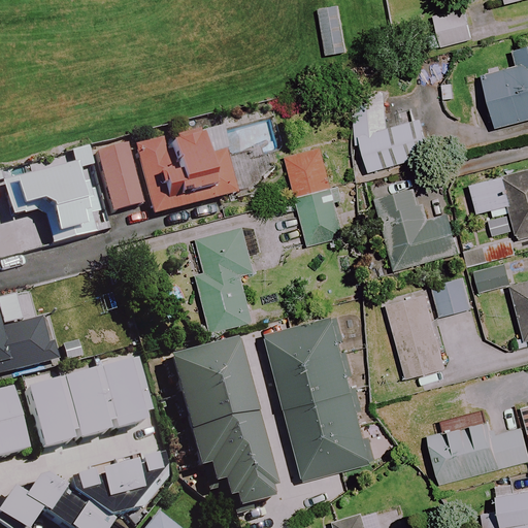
[(344,55),(338,8),(319,10),(325,58),(344,55)]
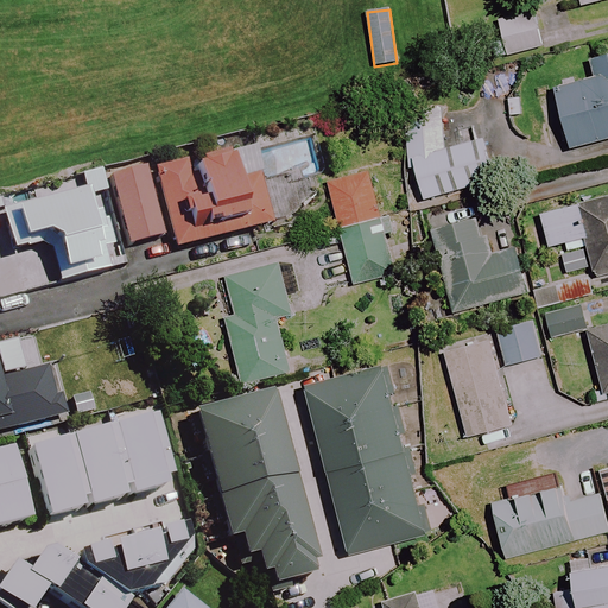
[(543,48),(534,12),(498,20),(502,42),(491,45),(494,59),(543,48)]
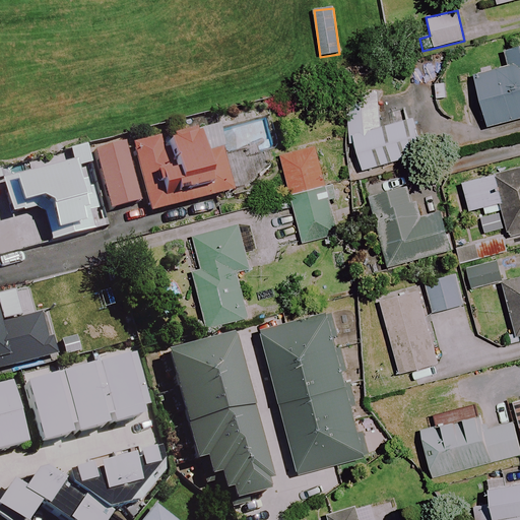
[(519,47),(504,52),(509,67),(474,76),(489,129),(519,120),(519,47)]
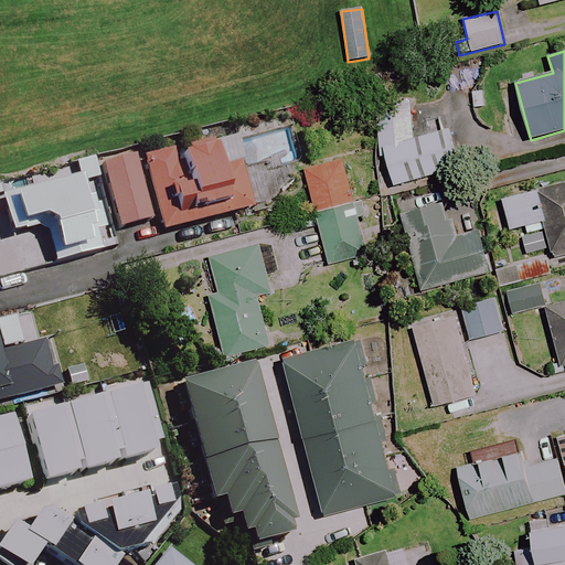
[(413,139),(413,100),(395,103),(392,145),(383,147),(394,187),(457,170),(447,129),(413,139)]
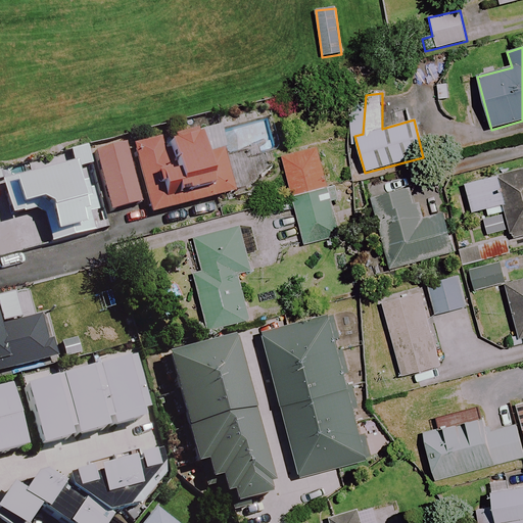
[(144,205),(146,217),(232,195),(222,155),(201,160),(195,136),(131,152),(144,205)]
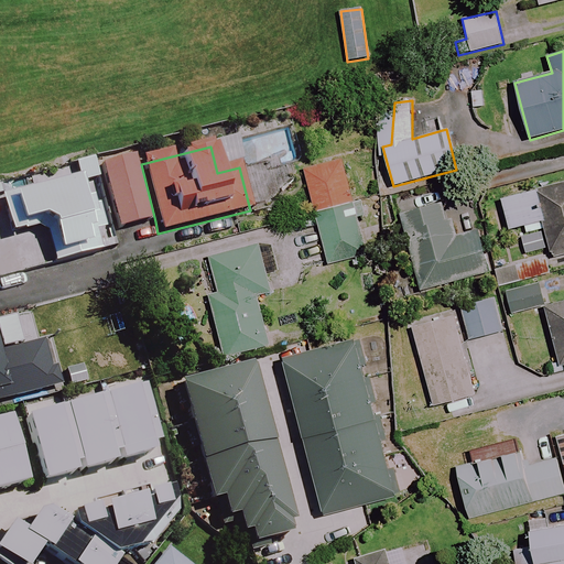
[(150,223),(136,165),(133,159),(100,167),(116,231),(150,223)]
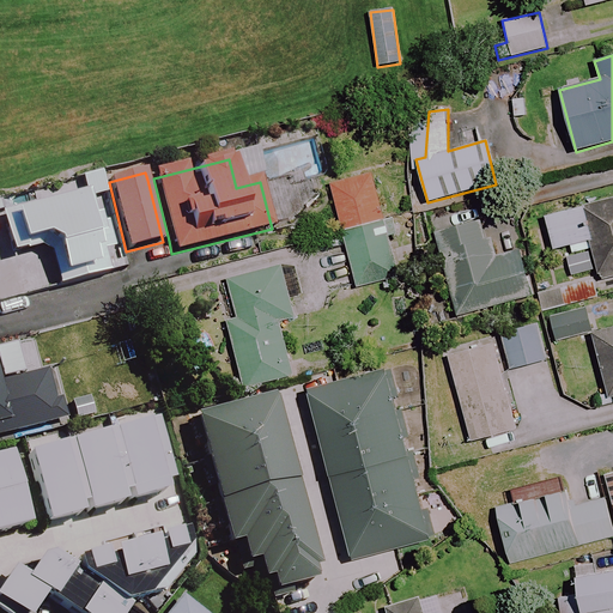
[(343,235),(384,224),(371,173),(329,183),(343,235)]
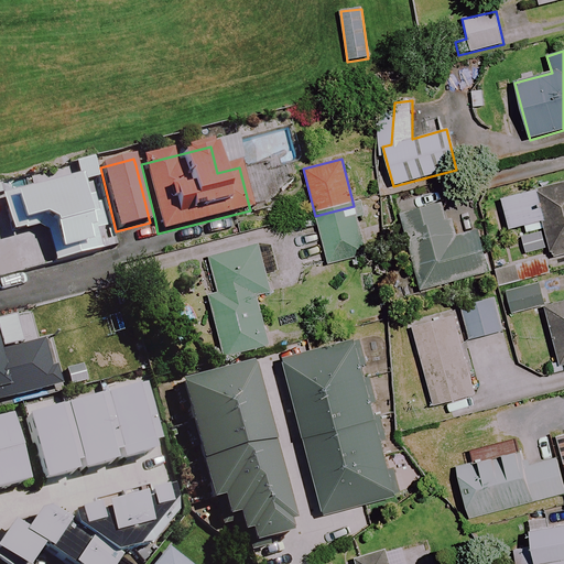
[(87,208),(78,173),(42,182),(43,187),(0,197),(0,204),(8,236),(42,228),(52,263),(98,252),(94,234),(102,231),(96,206),(87,208)]
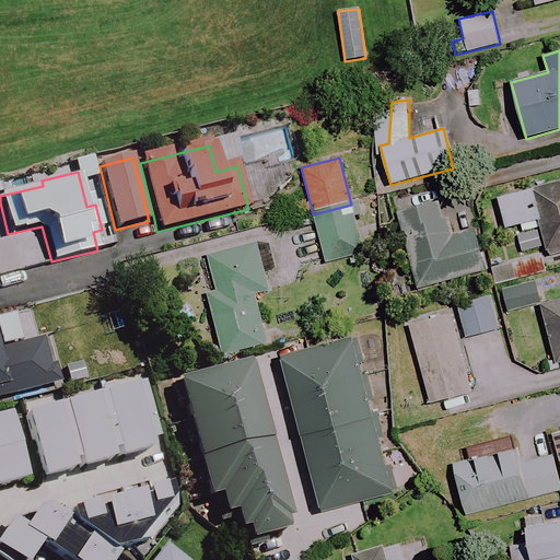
[(559,182),(497,198),(506,238),(541,230),(548,255),(559,252),(559,182)]
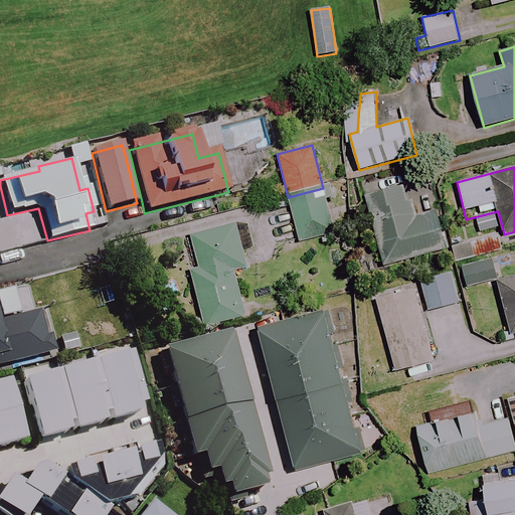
[(432,227),(417,177),(364,192),(384,267),(447,248),(440,225),(432,227)]
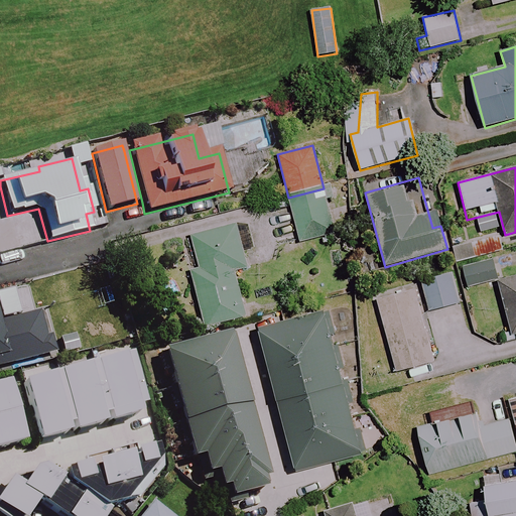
[(324,188),(288,198),(299,244),(336,235),(324,188)]
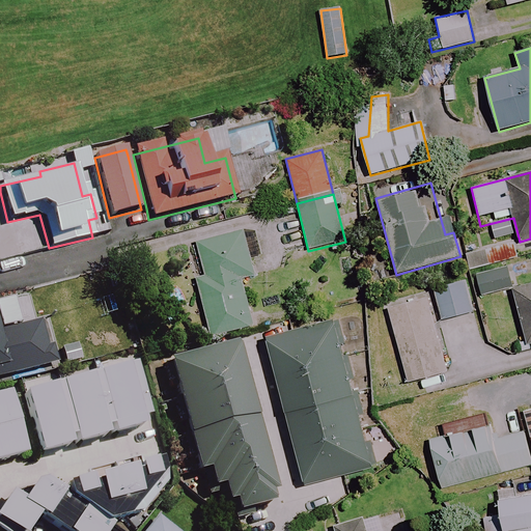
[(254,276),(244,233),(198,244),(206,277),(198,279),(212,337),(254,327),(243,279),(254,276)]
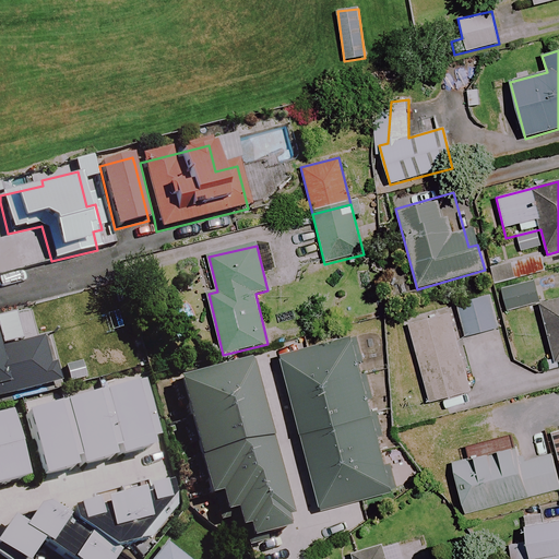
[(543,257),(512,264),(515,281),(547,273),(543,257)]
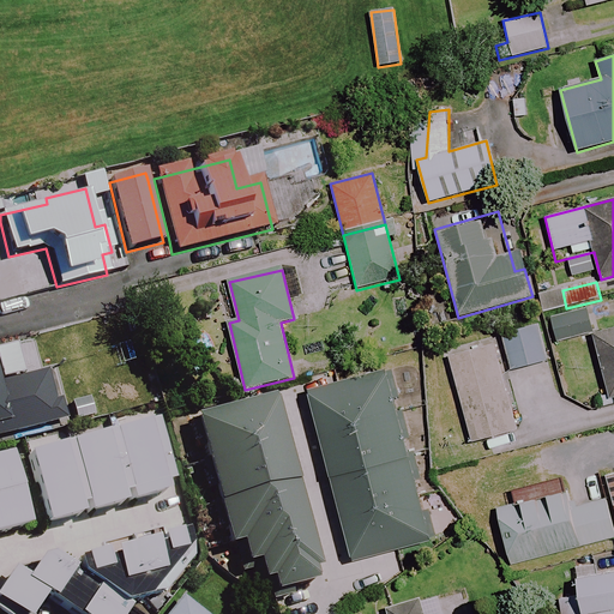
[(591,333),(585,308),(549,318),(555,342),(591,333)]
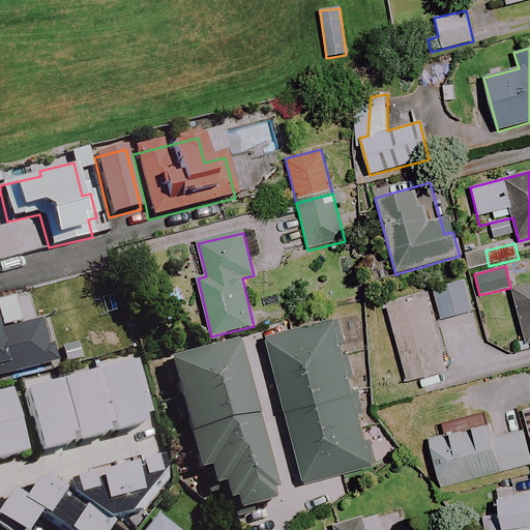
[(471,313),(463,282),(433,290),(441,321),(471,313)]
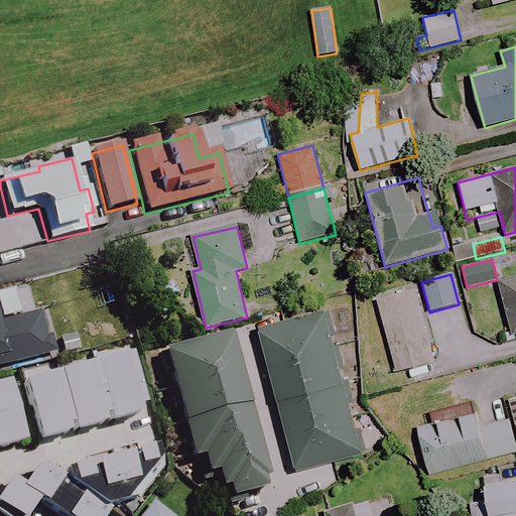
[(515,276),(498,282),(512,337),(515,335),(515,276)]
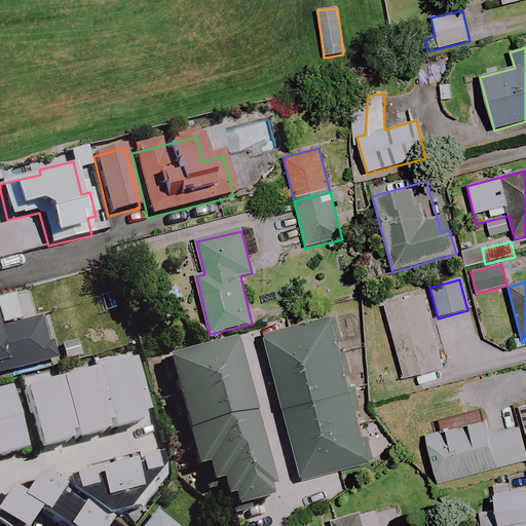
[(442,370),(422,292),(383,302),(403,379),(442,370)]
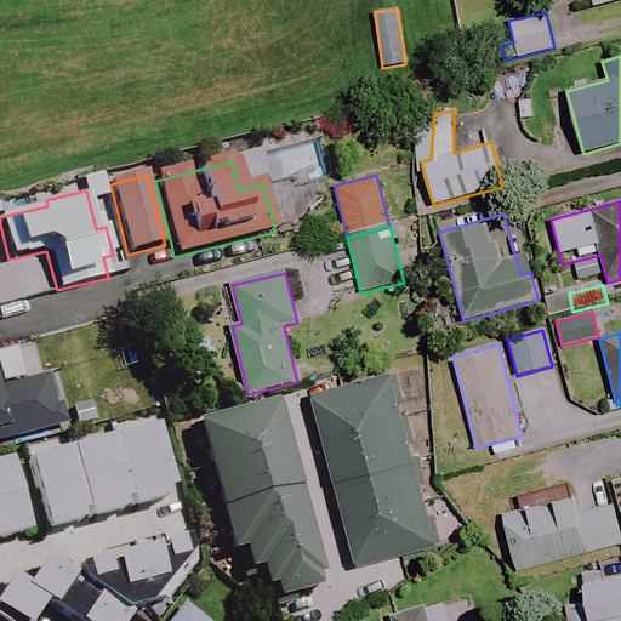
[(337,483),(415,465),(414,459),(393,376),(315,394),(337,483)]
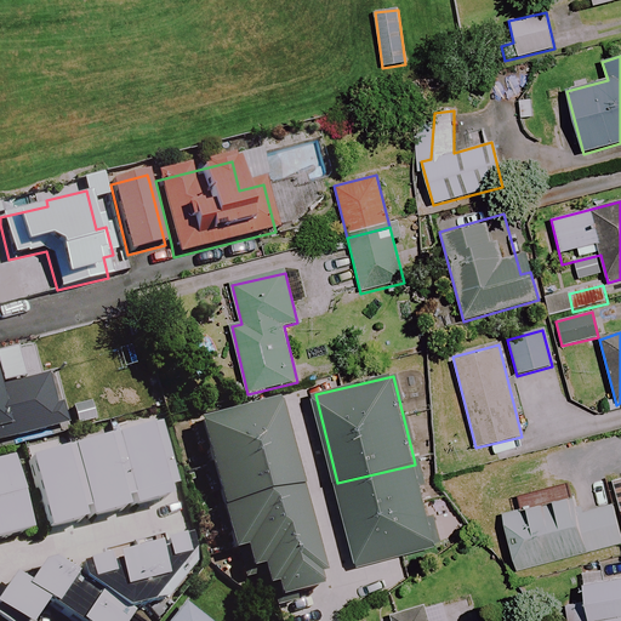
[(216,518),(296,499),(274,405),(194,426),(216,518)]
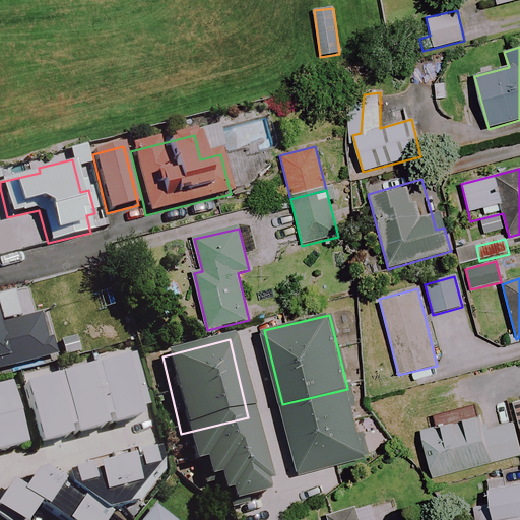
[(22,400),(12,402),(9,391),(8,388),(0,390),(0,518),(2,519),(26,519),(36,509),(52,519),(106,519),(111,513),(134,507),(150,490),(163,486),(129,360),(19,388),(22,400)]
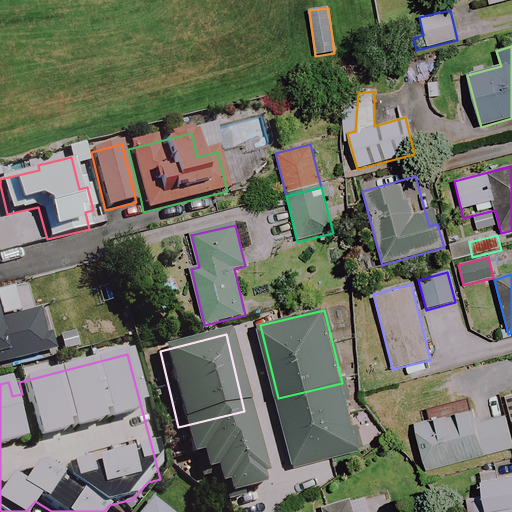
[(342,383),(278,398),(294,467),(362,451),(345,382),(342,383)]
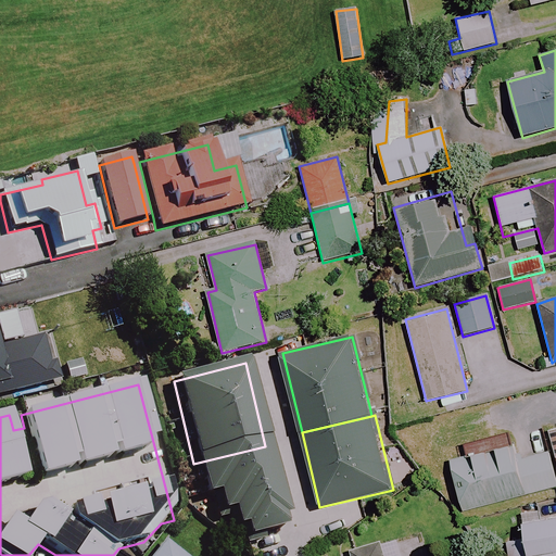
[(550,453),(555,477),(555,428),(544,431),(550,453)]
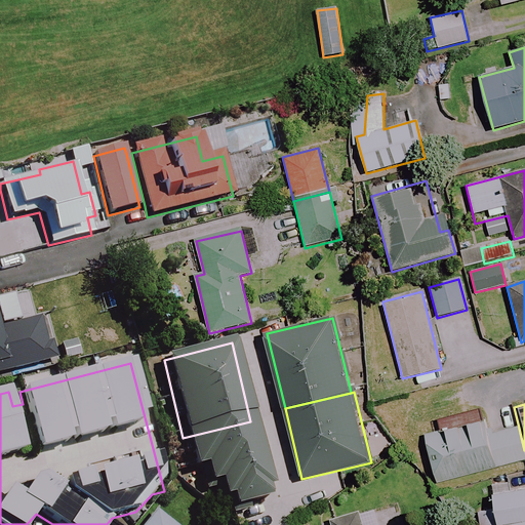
[(250,421),(183,438),(191,472),(201,469),(206,487),(215,485),(220,505),(268,492),(250,421)]
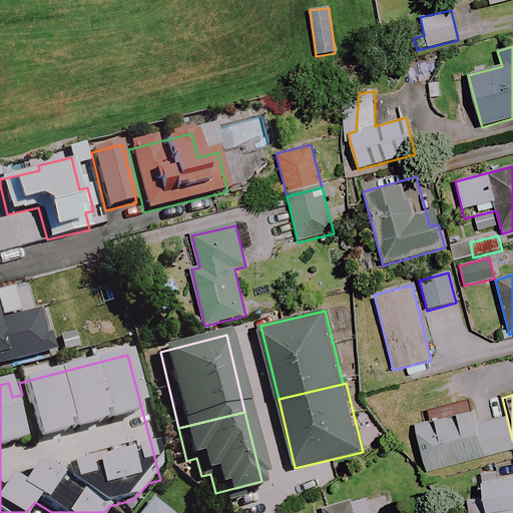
[(512,451),(512,440),(507,418),(479,425),(475,412),(415,427),(426,473),(512,451)]
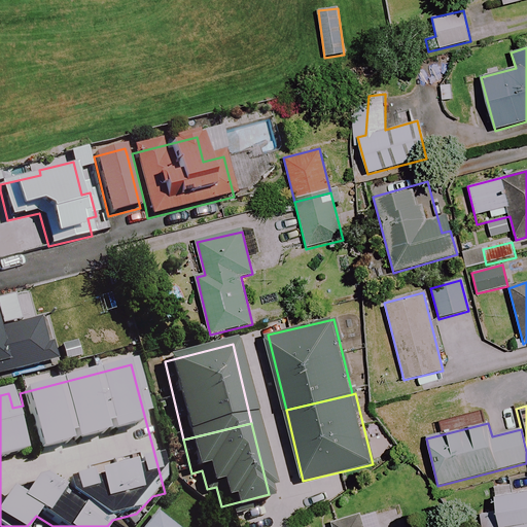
[(526,526),(526,491),(501,496),(506,526),(526,526)]
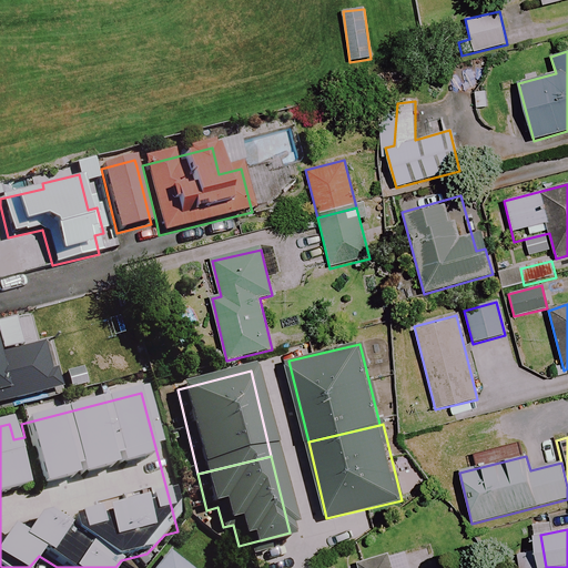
[(409,567),(406,553),(357,566),(357,567),(409,567)]
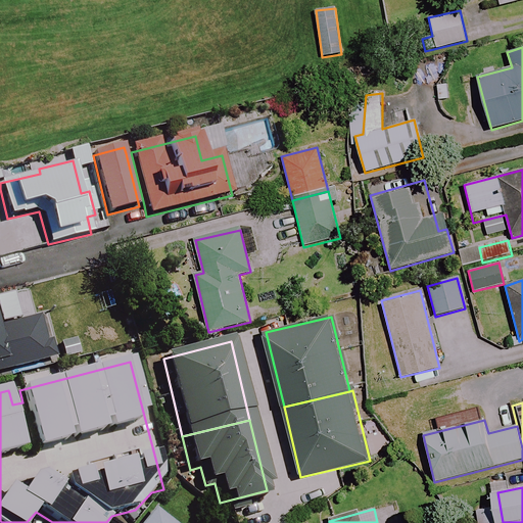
[(168,522),(155,513),(147,522),(168,522)]
